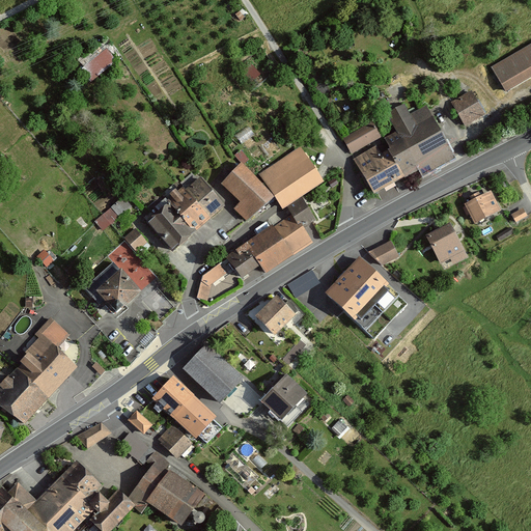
[(530,77),(530,43),(486,67),(500,92),(530,77)]
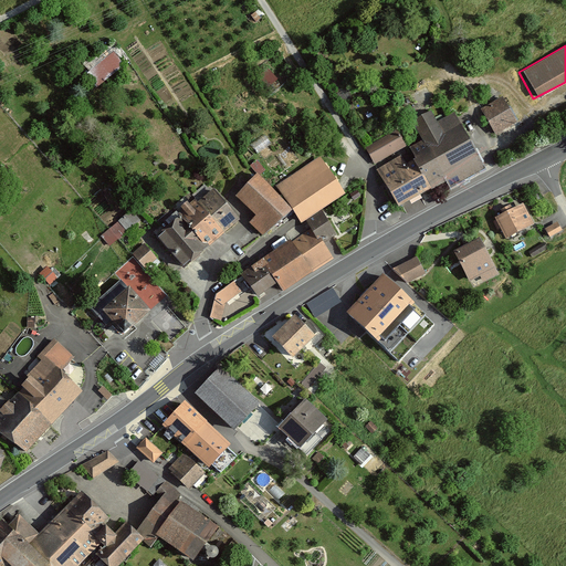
[(94,87),(122,65),(106,46),(80,69),(94,87)]
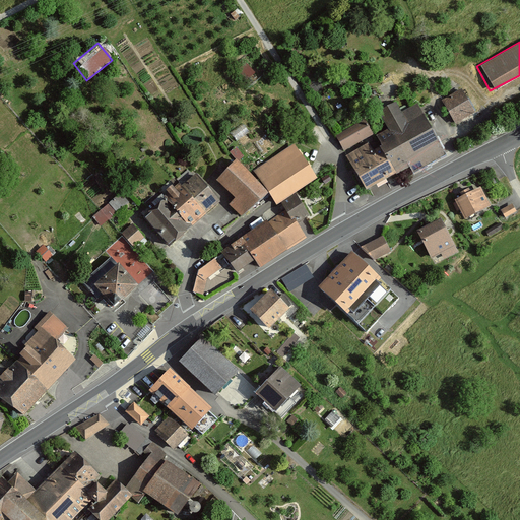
[(248,80),(256,72),(247,63),(239,70),(248,80)]
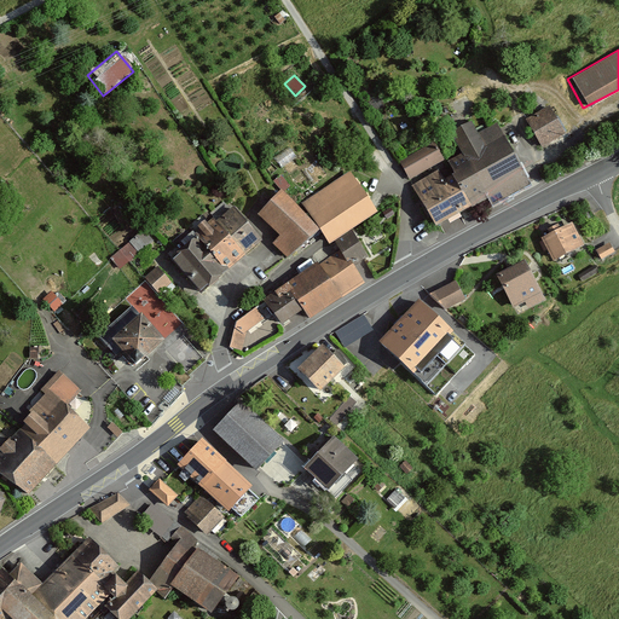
[(388,93),(368,106),(374,116),(394,103),(388,93)]
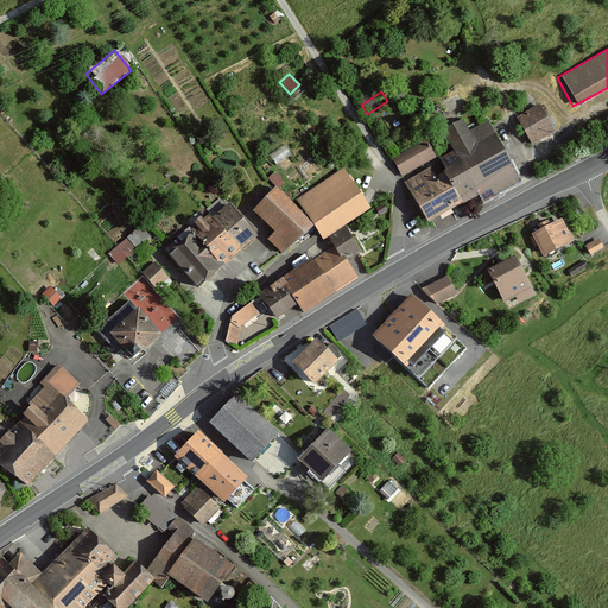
[(558,132),(543,107),(519,121),(533,146),(558,132)]
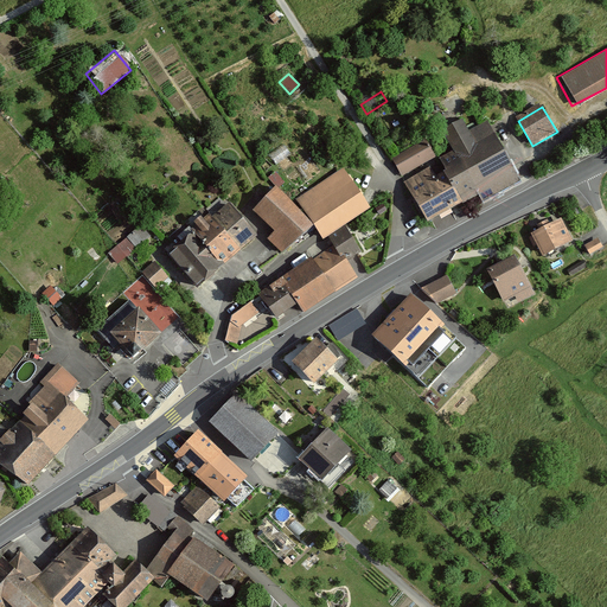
[(448,178),(465,209),(519,179),(490,123),(468,134),(449,145),(455,157),(441,164),(448,178)]
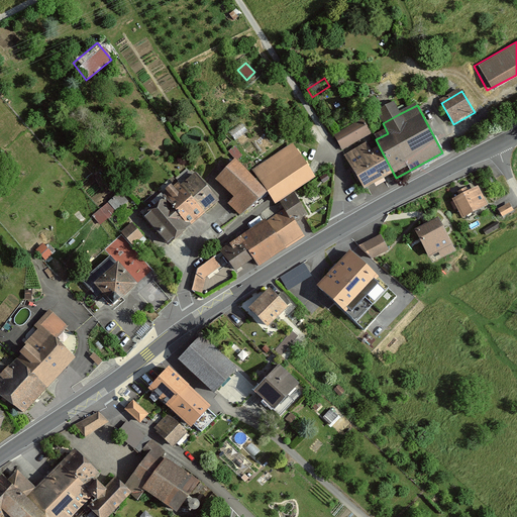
[(370,131),(364,121),(332,138),(338,149),(370,131)]
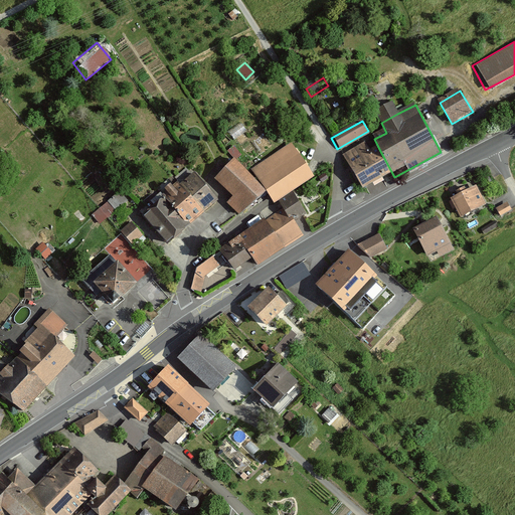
[(304,166),(289,143),(250,167),(267,193),(272,202),(291,190),(311,178),(309,175),(304,166)]
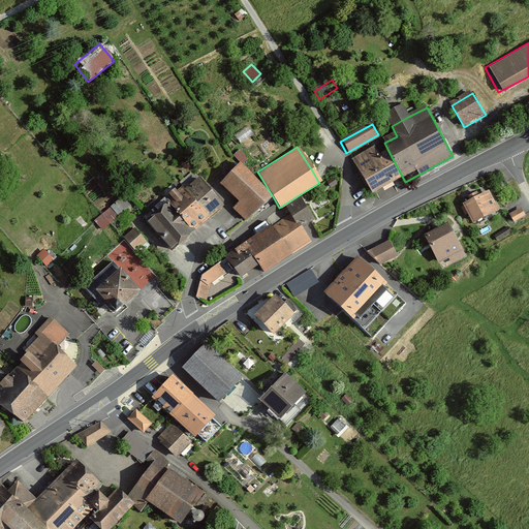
[(375,197),(405,182),(391,155),(381,160),(375,150),(355,160),(375,197)]
